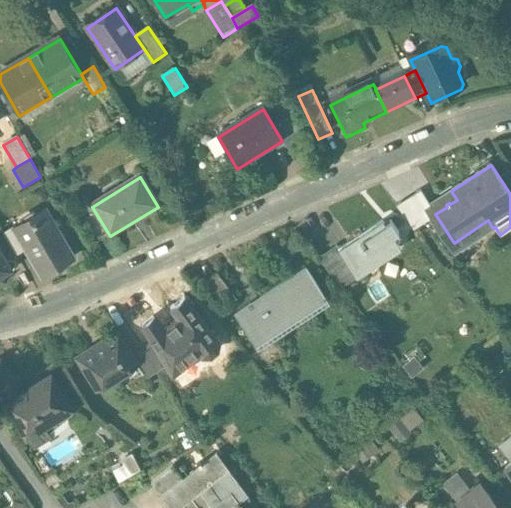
[(421,193),(397,209),(413,229),(435,214),(421,193)]
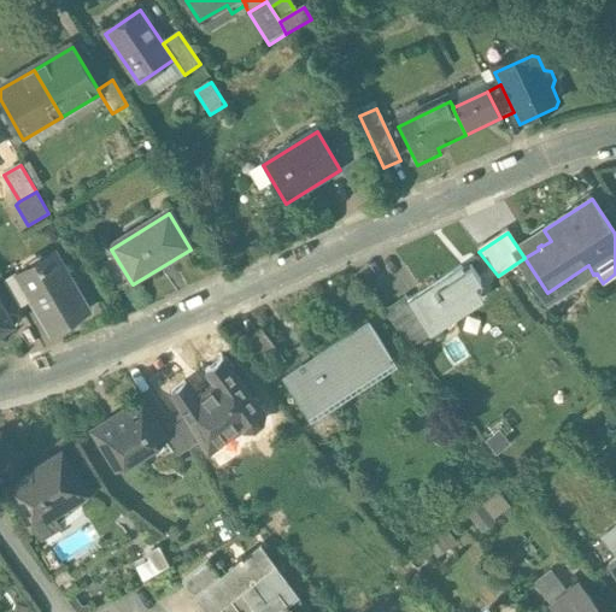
[(91,311),(56,253),(17,276),(33,302),(51,334),(91,311)]
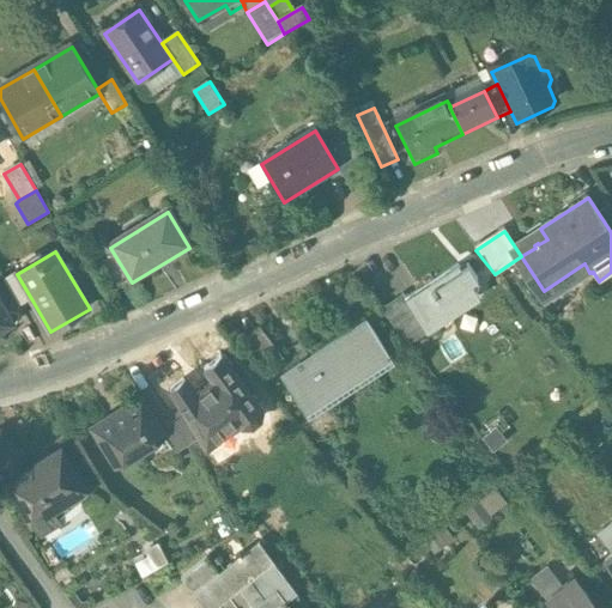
[(129,279),(115,255),(103,262),(117,286),(129,279)]
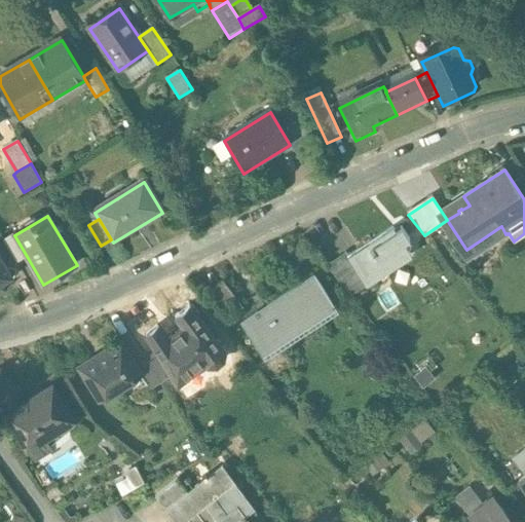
[(394,229),(348,259),(367,287),(384,275),(381,271),(392,263),(394,264),(407,255),(407,254),(406,254),(402,247),(409,241),(410,241),(403,229),(396,233),(394,229)]
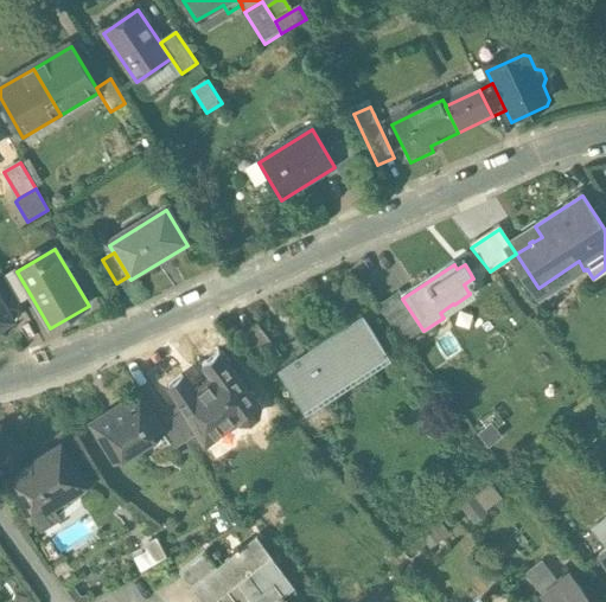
[(32,298),(17,271),(5,279),(20,305),(32,298)]
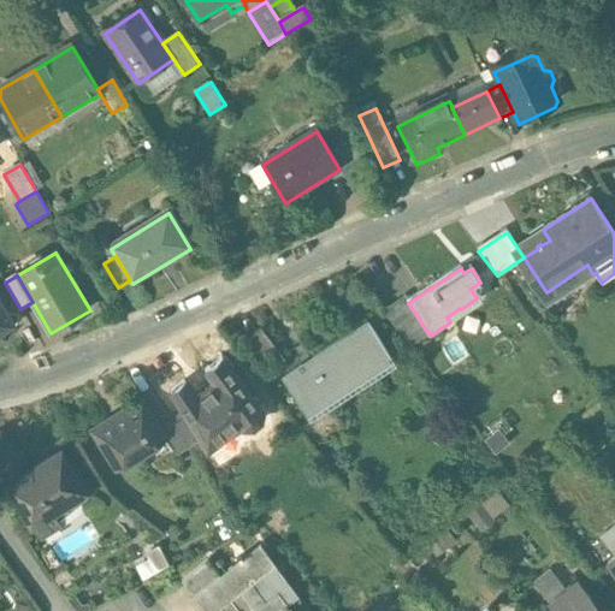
[(404,301),(384,314),(411,349),(430,336),(408,303),(406,300),(404,300),(404,301)]
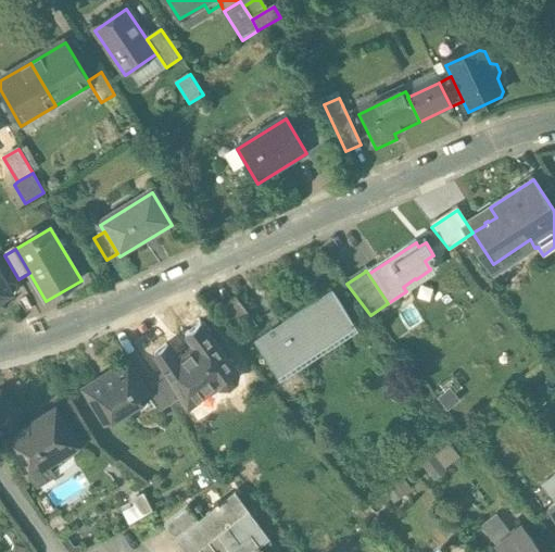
[(0,300),(11,295),(0,276),(0,300)]
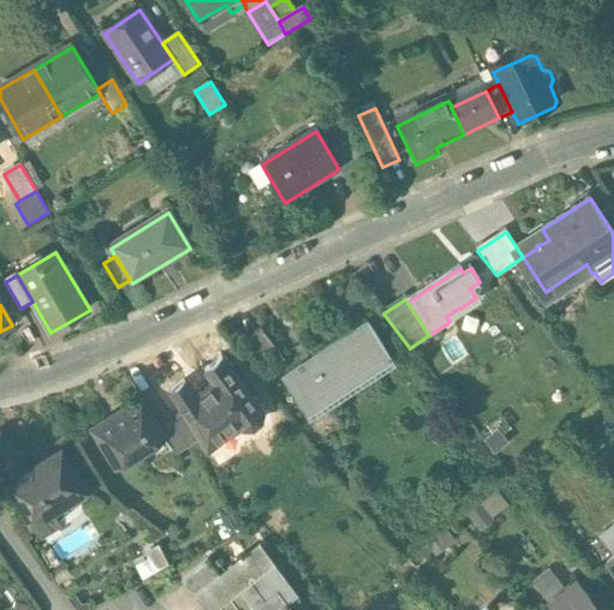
[(361,328),(285,378),(308,413),(337,395),(334,392),(381,360),(361,328)]
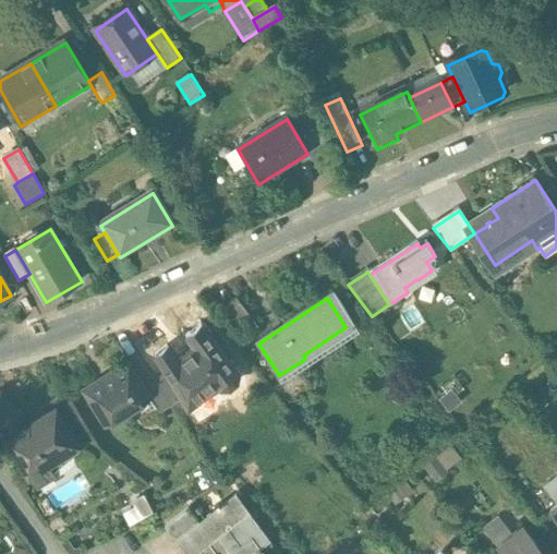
[(257,327),(238,303),(223,314),(243,338),(257,327)]
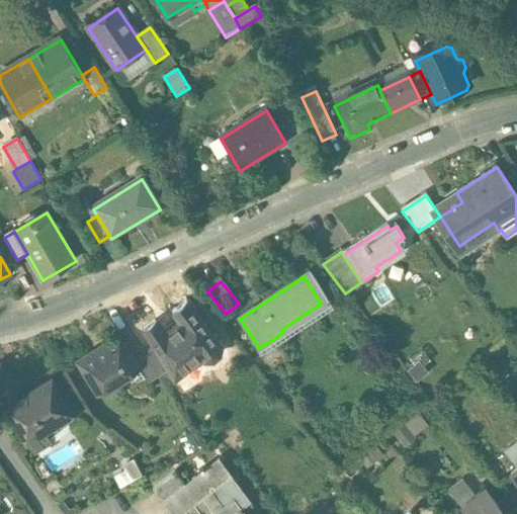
[(181,323),(166,335),(155,321),(144,330),(155,347),(168,367),(174,377),(190,366),(185,359),(198,350),(205,360),(213,360),(220,354),(221,346),(187,302),(173,313),(181,323)]
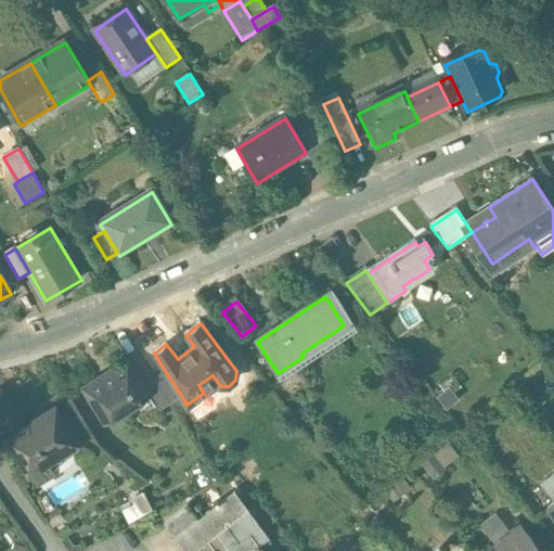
[(128,360),(84,388),(104,421),(147,394),(149,393),(144,385),(128,360)]
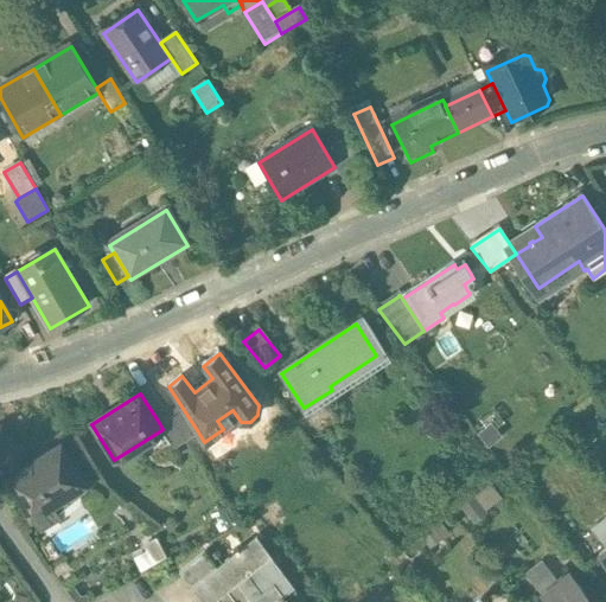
[(197,430),(182,407),(170,414),(185,439),(197,430)]
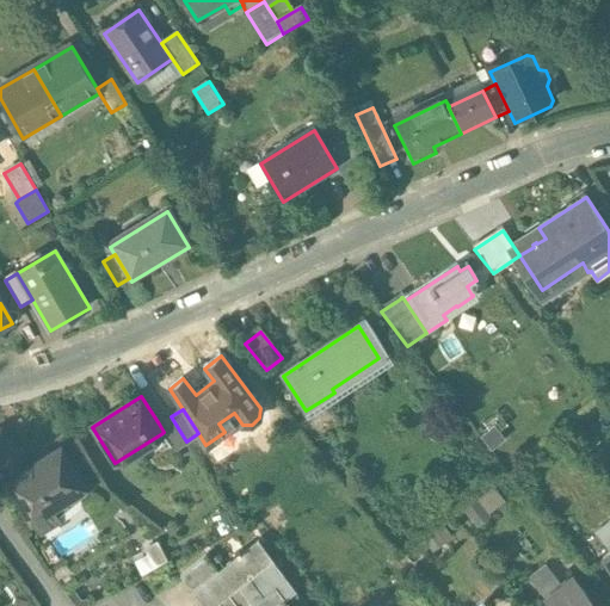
[(186,441),(171,416),(159,424),(164,432),(162,433),(173,449),(186,441)]
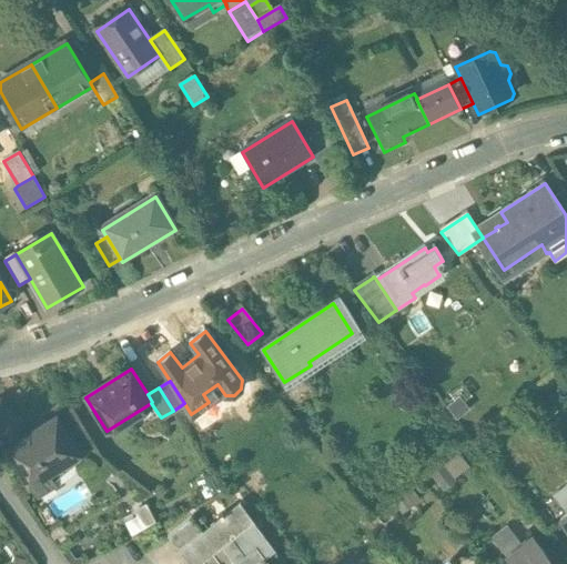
[(0,451),(26,434),(3,399),(0,401),(0,451)]
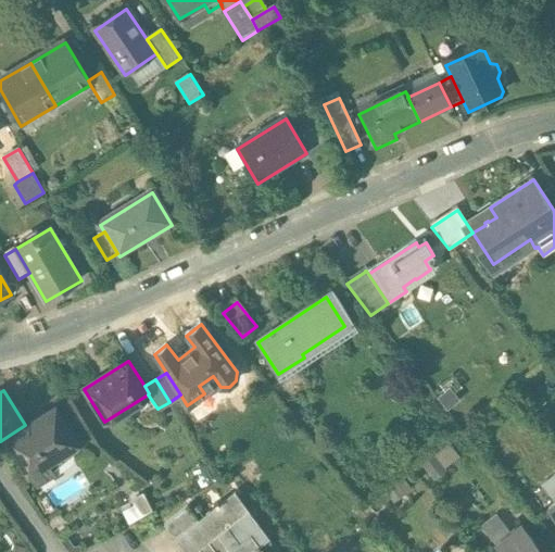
[(25,425),(0,441),(0,443),(3,448),(10,443),(29,475),(33,473),(39,483),(54,474),(47,463),(79,442),(54,405),(25,425)]
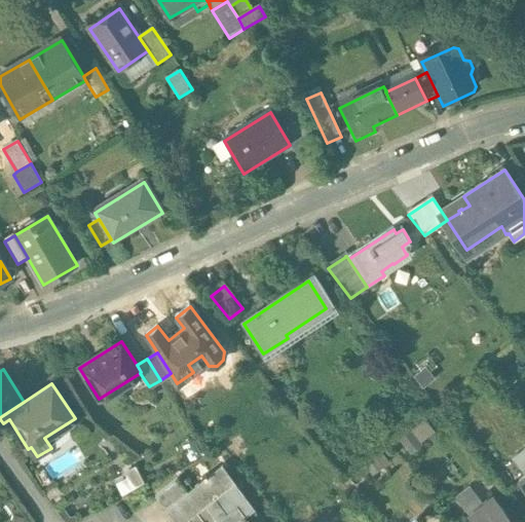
[(408,436),(416,446),(434,432),(425,421),(408,436)]
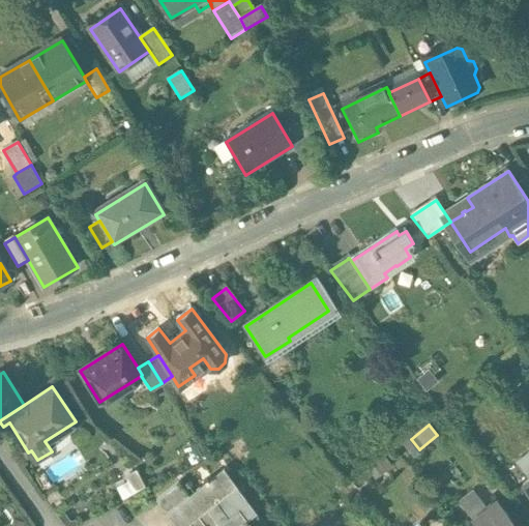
[(528,455),(517,465),(528,479),(528,455)]
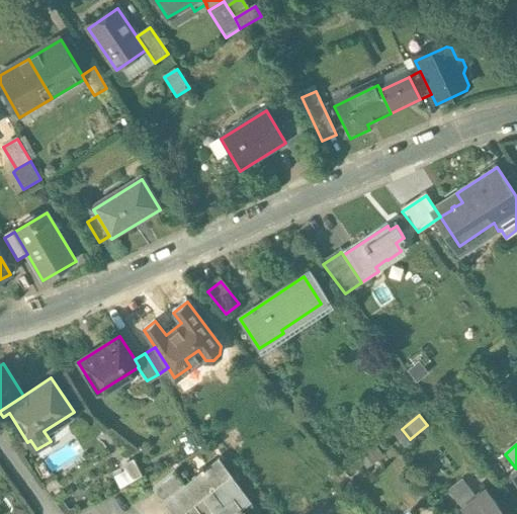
[(251,501),(231,476),(232,476),(219,458),(185,484),(163,502),(172,513),(181,513),(210,491),(224,506),(213,513),(245,513),(242,509),(251,501)]
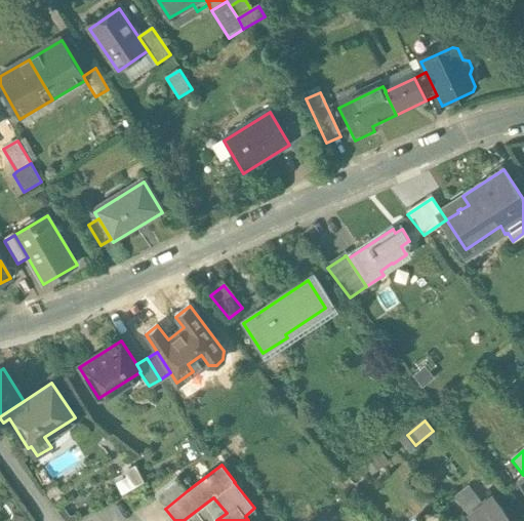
[(138,468),(115,477),(120,491),(144,482),(138,468)]
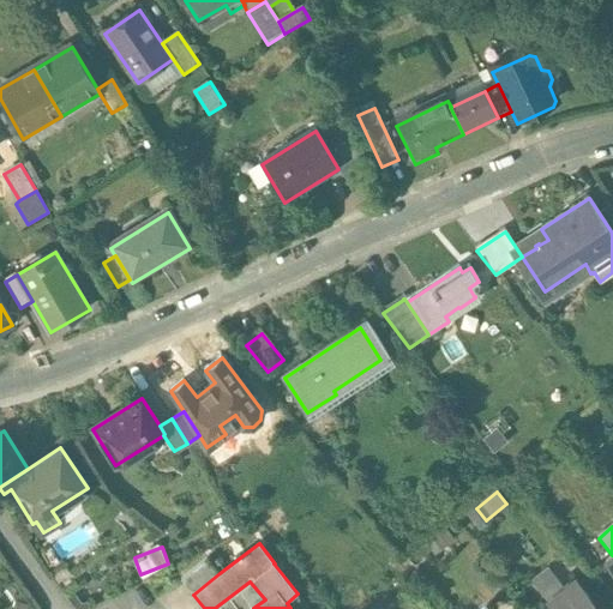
[(208,559),(181,579),(193,595),(220,573),(208,559)]
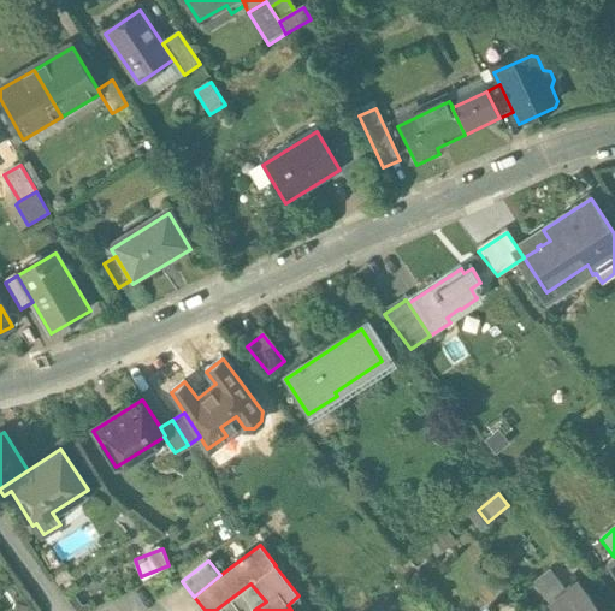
[(599,610),(579,585),(549,607),(551,610),(599,610)]
